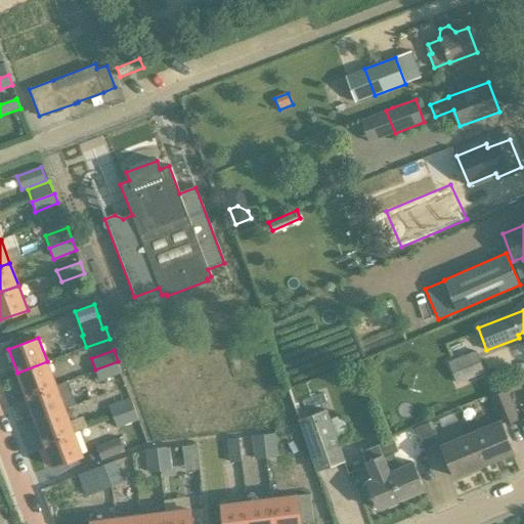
[(476,350),(447,361),(456,384),(485,372),(476,350)]
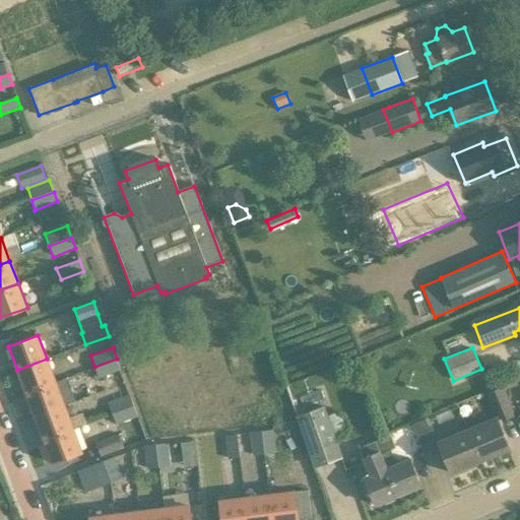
[(26,393),(56,382),(47,359),(17,370),(26,393)]
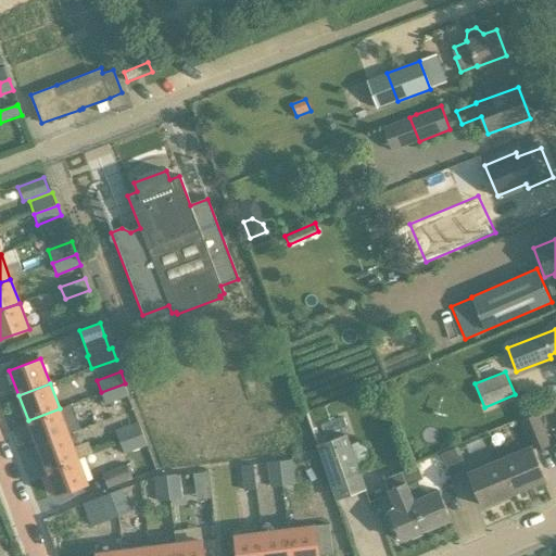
[(125,383),(101,392),(105,405),(129,395),(125,383)]
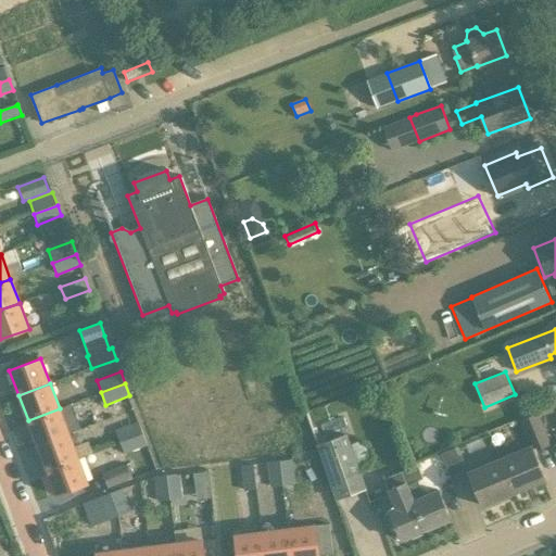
[(28,420),(37,445),(68,433),(60,408),(28,420)]
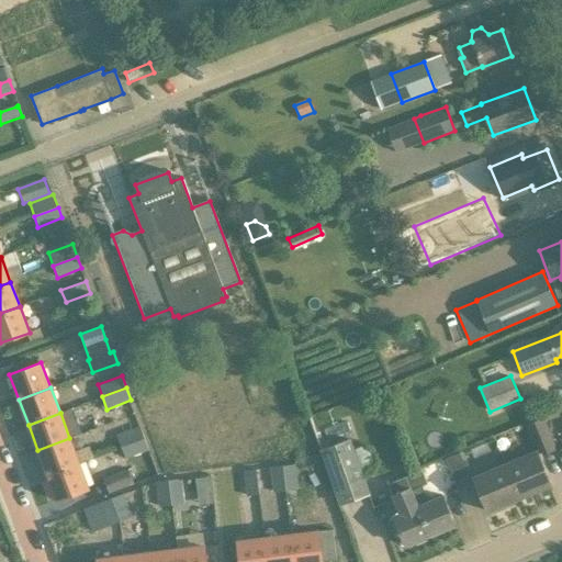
[(505,464),(519,499),(551,486),(539,457),(558,449),(544,417),(525,425),(536,451),(505,464)]
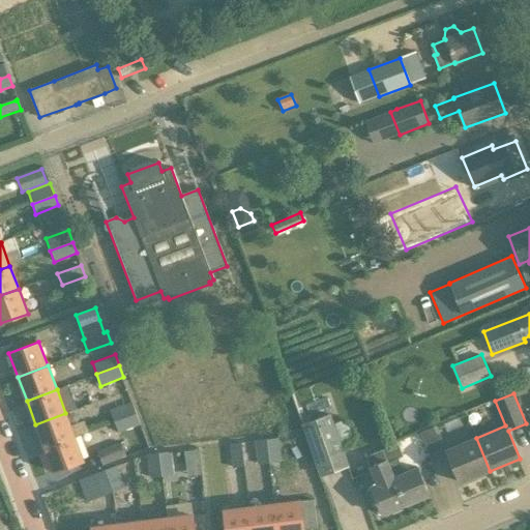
[(110,410),(114,421),(136,413),(131,402),(110,410)]
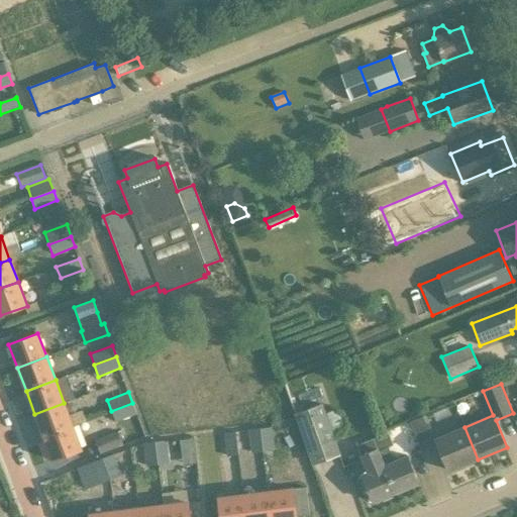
[(69,416),(64,403),(34,414),(43,436),(73,425),(86,420),(82,411),(69,416)]
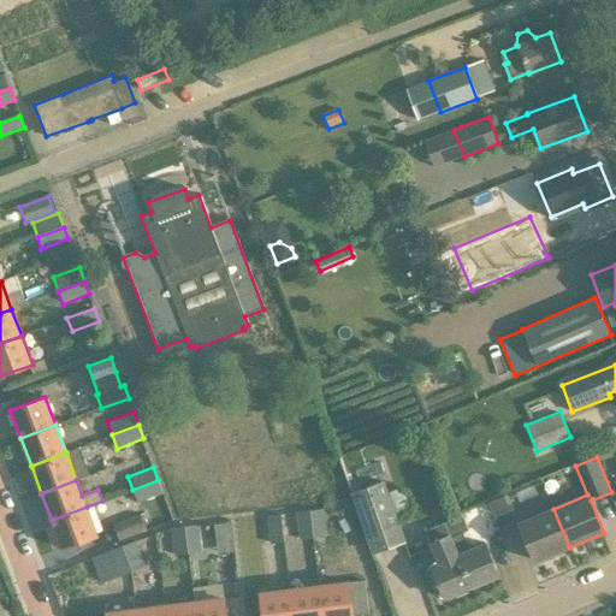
[(158,480),(132,490),(137,503),(163,493),(158,480)]
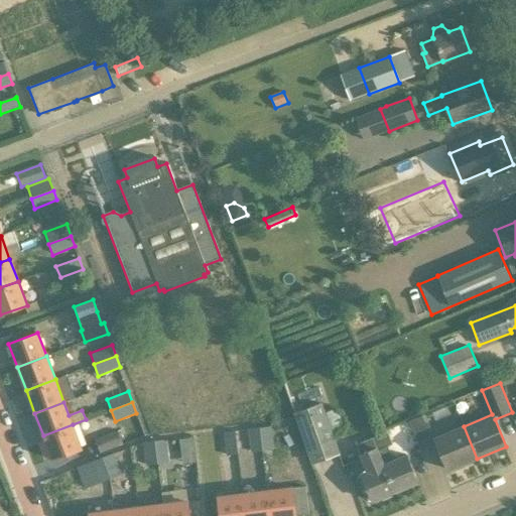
[(339,454),(321,404),(295,413),(312,463),(339,454)]
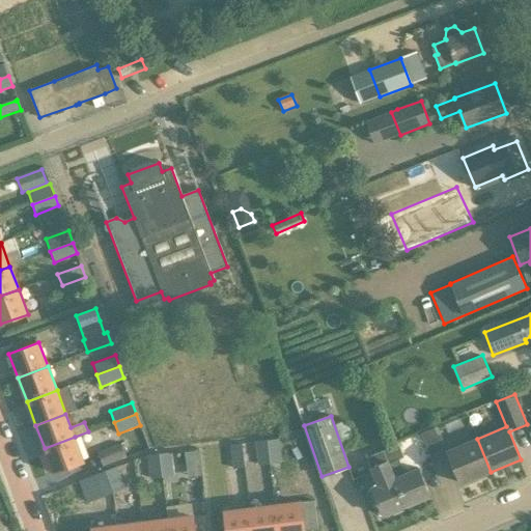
[(432,462),(446,456),(441,447),(446,445),(438,426),(420,434),(432,462)]
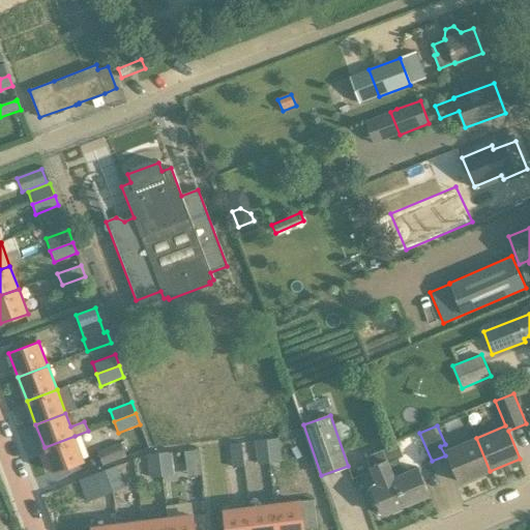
[(75,436),(45,447),(54,471),(84,460),(75,436)]
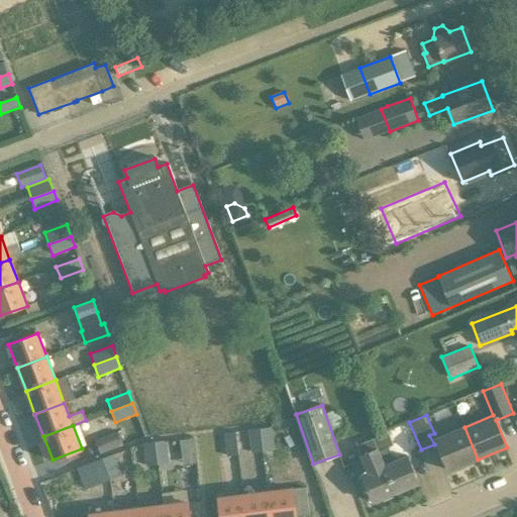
[(272,427),(260,428),(263,451),(274,450),(272,427)]
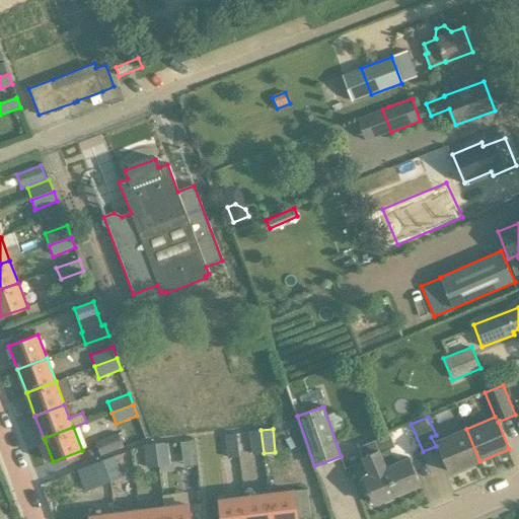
[(450,473),(479,461),(466,429),(437,441),(450,473)]
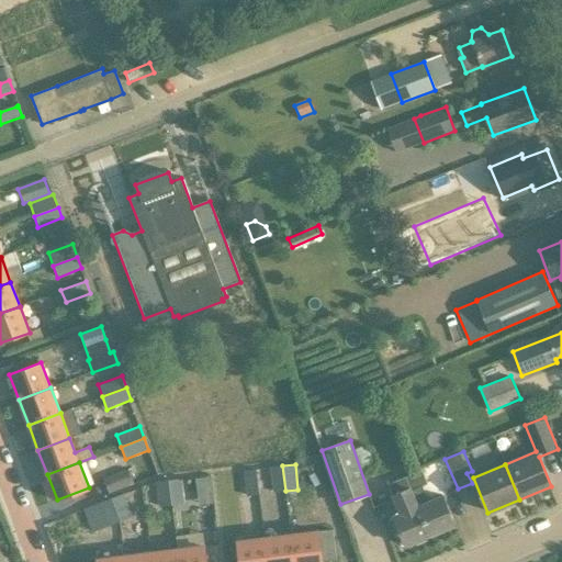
[(285,491),(282,465),(270,468),(273,493),(285,491)]
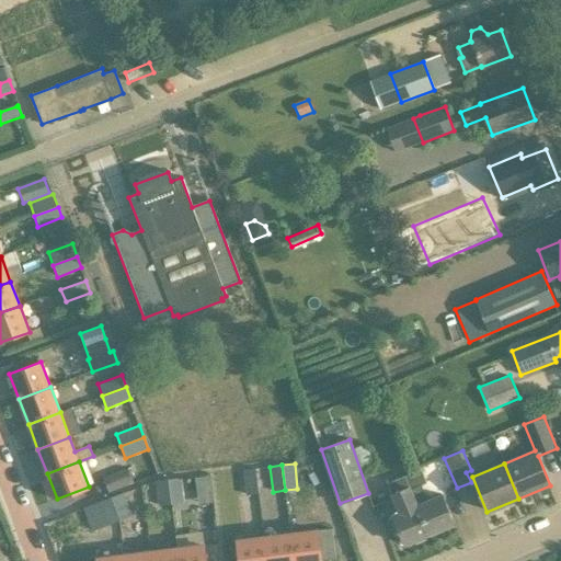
[(102,477),(107,492),(109,493),(134,483),(128,467),(102,477)]
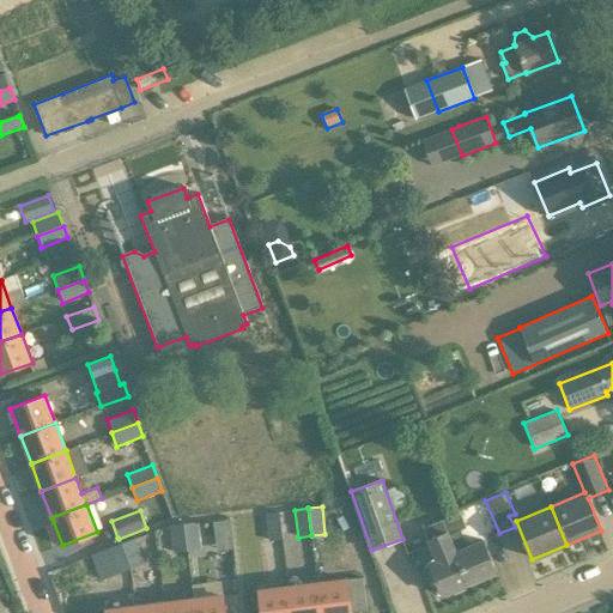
[(265,513),(268,538),(268,541),(283,539),(279,511),(265,513)]
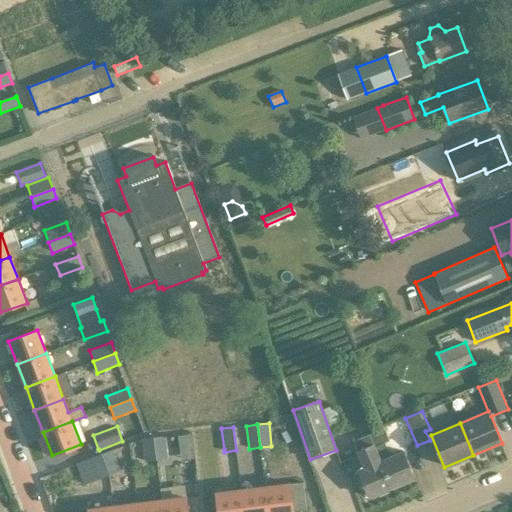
[(384,428),(369,434),(392,489),(414,480),(403,453),(391,458),(385,442),(389,440),(384,428)]
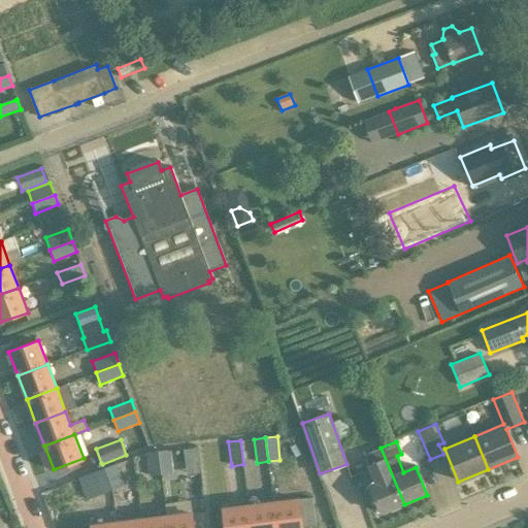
[(197,448),(185,449),(187,463),(198,462),(197,448)]
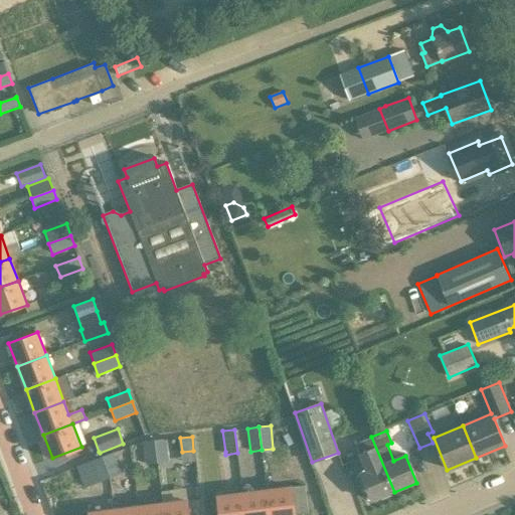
[(394,492),(371,437),(355,444),(366,472),(360,474),(371,501),(394,492)]
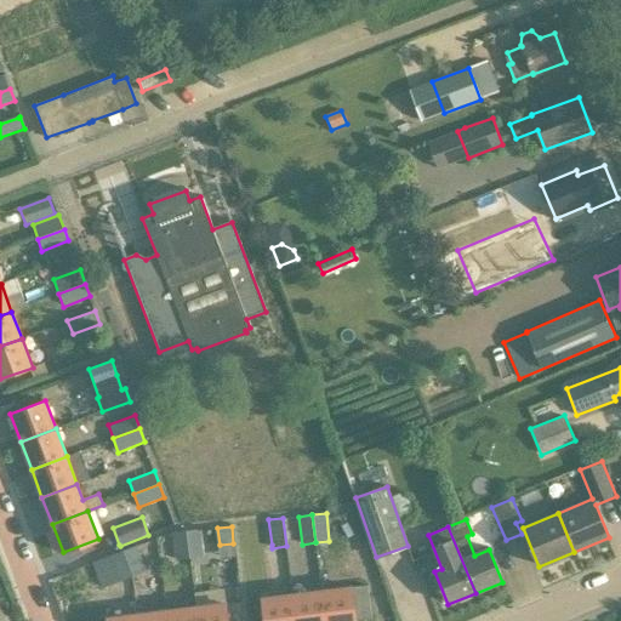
[(186,530),(189,558),(203,557),(199,528),(186,530)]
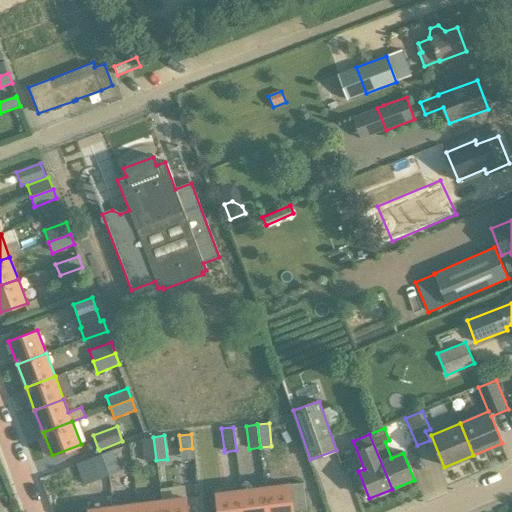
[(156,460),(153,437),(142,438),(144,462),(156,460)]
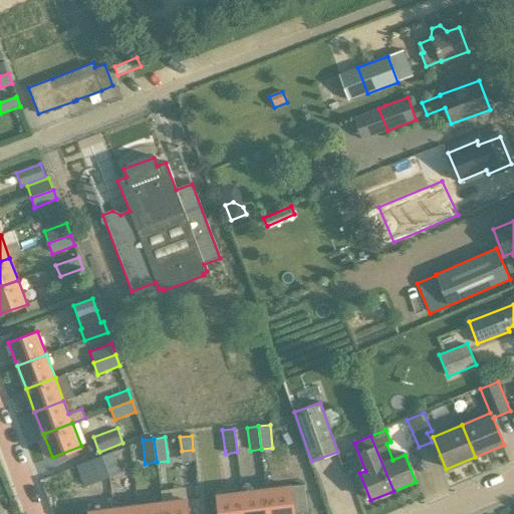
[(112,452),(101,456),(109,478),(120,473),(112,452)]
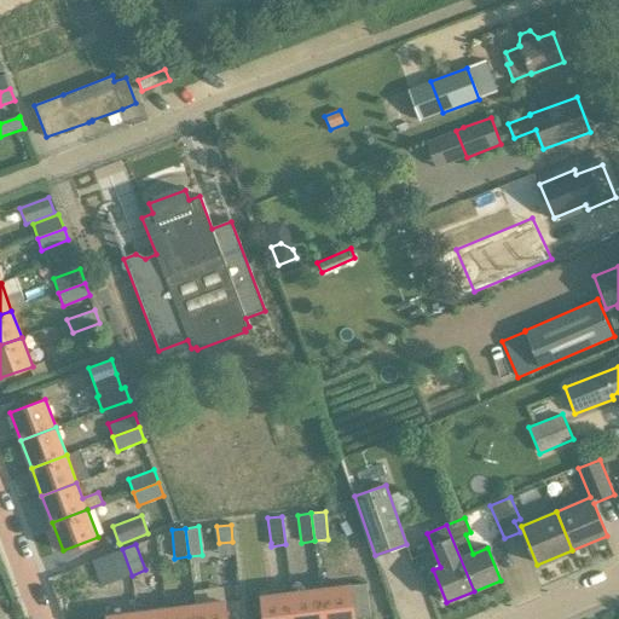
[(132,576),(122,549),(92,560),(102,586),(132,576)]
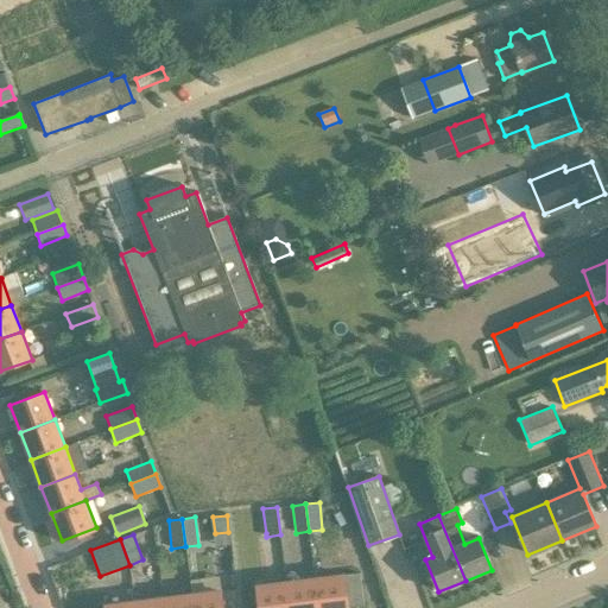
[(315,578),(317,607),(348,607),(363,605),(359,574),(315,578)]
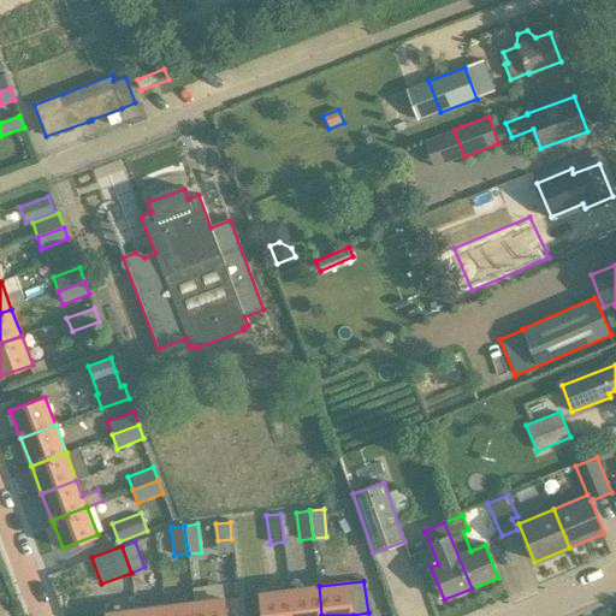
[(290,590),(292,615),(321,615),(319,586),(290,590)]
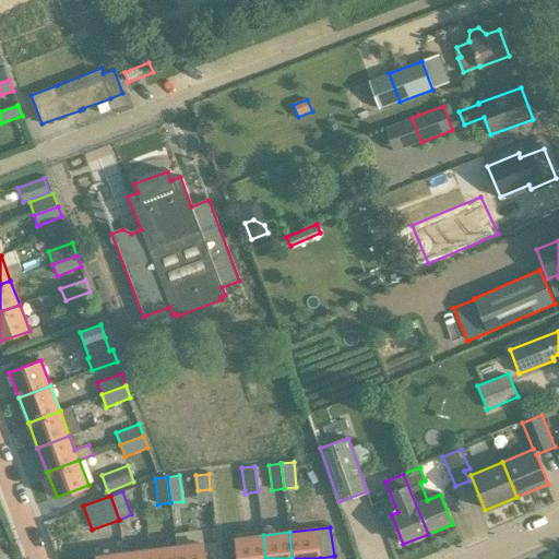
[(238,558),(265,558),(263,535),(236,538),(238,558)]
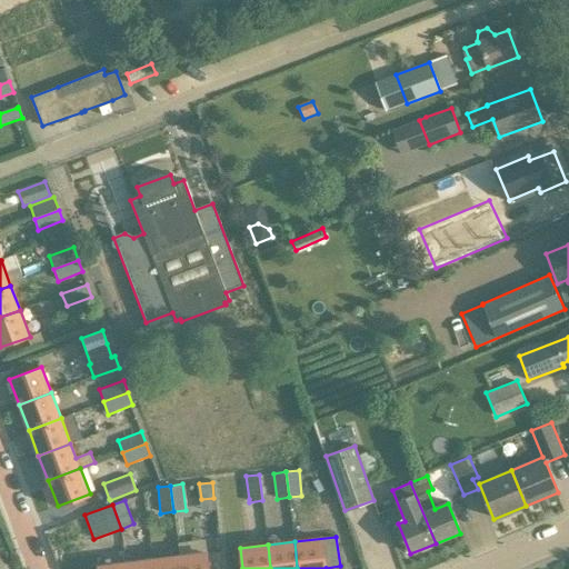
[(179,556),(180,568),(208,568),(207,552),(179,556)]
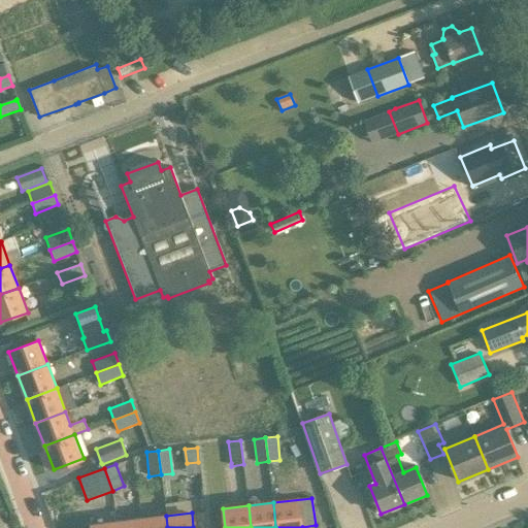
[(141,519),(142,527),(167,527),(166,516),(141,519)]
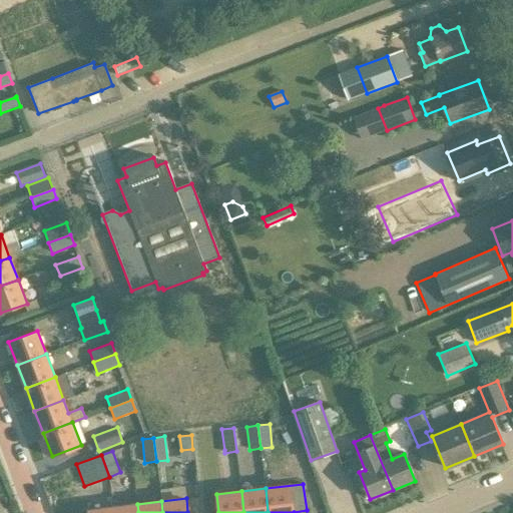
[(138,512),(137,504),(113,507),(113,512),(138,512)]
